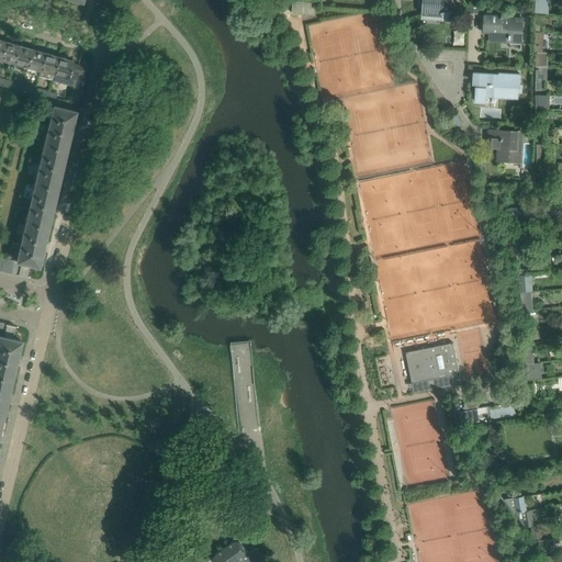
[(423,0),(423,19),(458,22),(459,4),(456,4),(452,0),(423,0)]
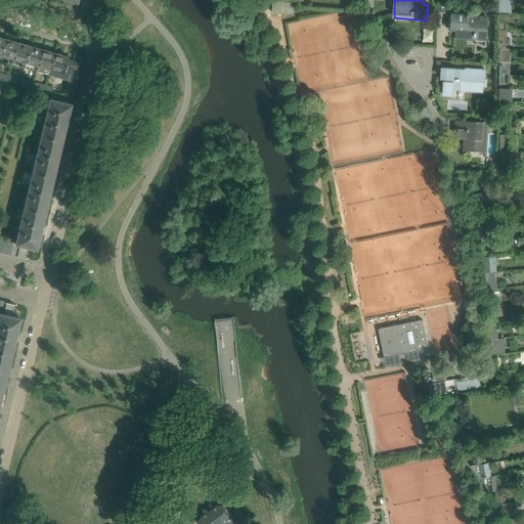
[(293,13),(293,2),(273,1),(272,12),(293,13)]
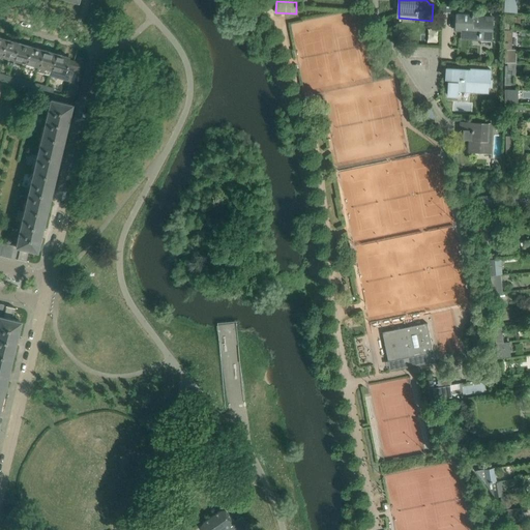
[(505,3),(504,12),(518,12),(518,4),(505,3)]
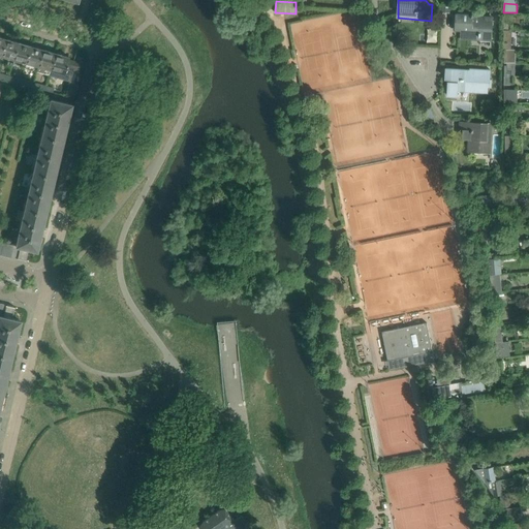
[(460,39),(491,41),(492,18),(473,17),(473,16),(456,14),(455,30),(461,31),(460,39)]
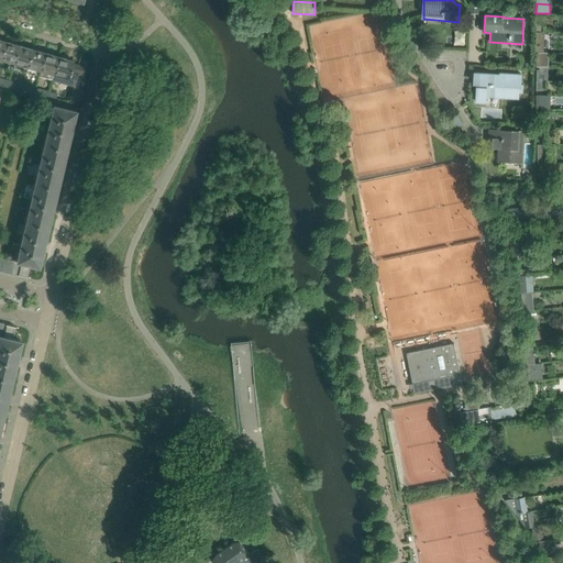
[(14,64),(19,45),(6,42),(0,59),(8,62),(7,68),(12,69),(13,64),(14,64)]
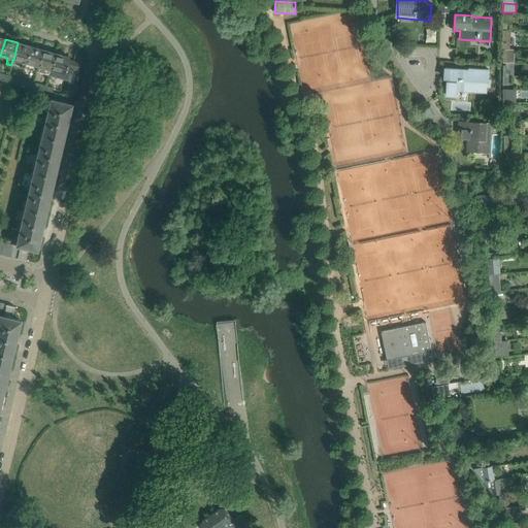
[(25,63),(30,45),(18,42),(13,60),(25,63)]
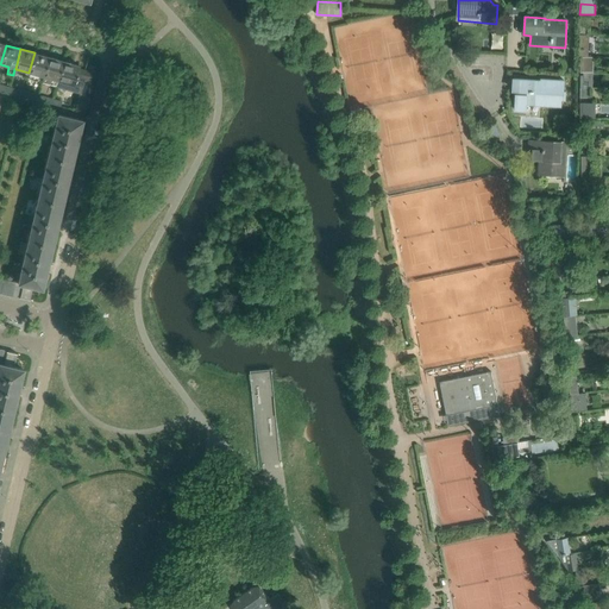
[(42,82),(49,57),(35,52),(29,73),(27,79),(42,82)]
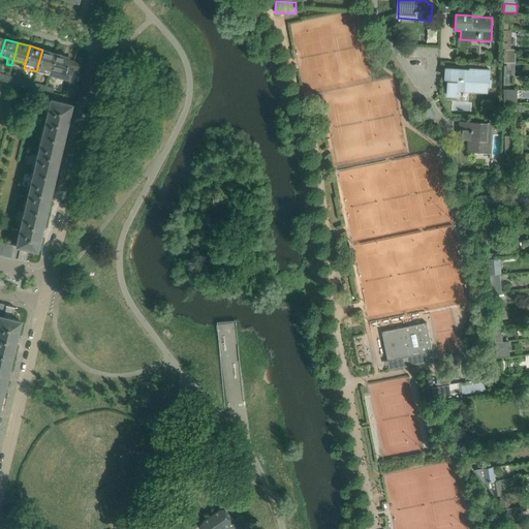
[(49,74),(55,53),(42,50),(36,71),(49,74)]
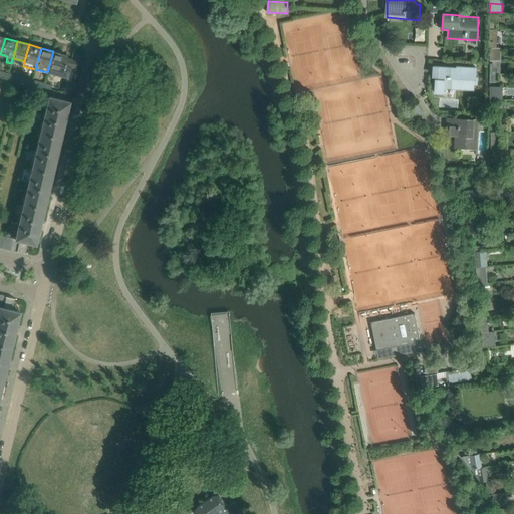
[(490,48),(490,61),(501,61),(501,50),(498,48),(490,48)]
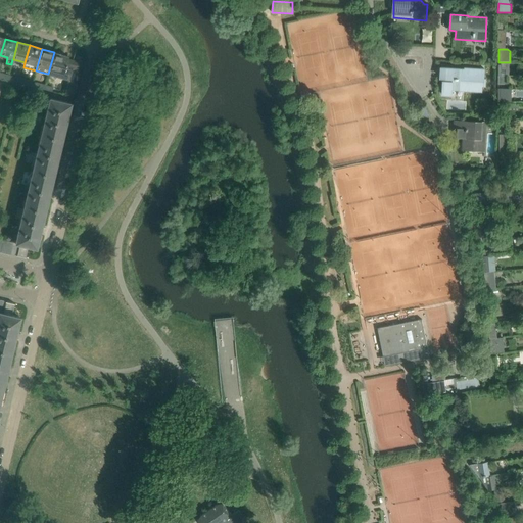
[(70,69),(73,61),(67,60),(68,56),(54,52),(48,74),(67,79),(68,79),(68,76),(70,69)]
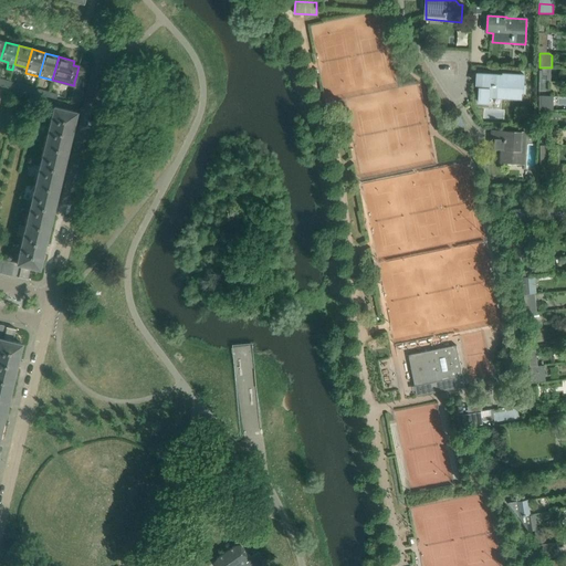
[(90,79),(92,69),(79,65),(79,66),(76,75),(90,79)]
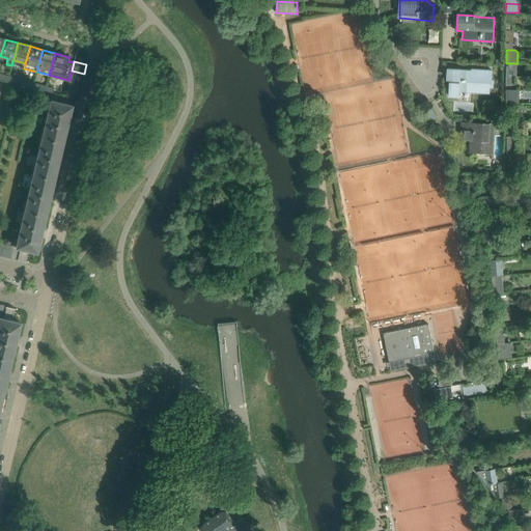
[(448,68),(447,79),(450,79),(449,96),(458,96),(459,90),(467,91),(488,92),(490,87),(491,87),(493,87),(493,80),(492,80),(492,71),(472,70),(452,68),(448,68)]
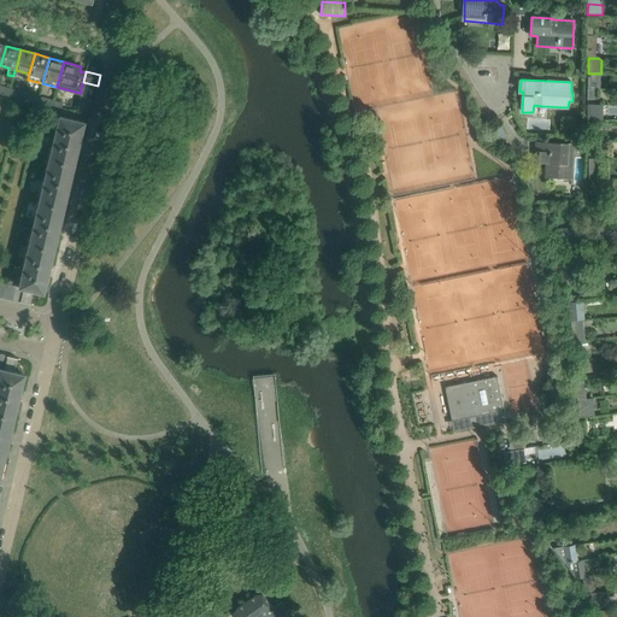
[(97,93),(98,86),(83,82),(81,89),(97,93)]
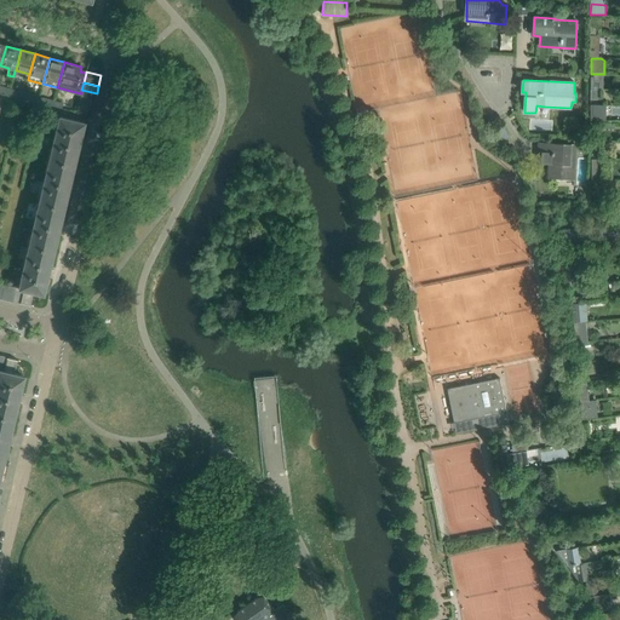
[(95,101),(97,93),(81,90),(81,93),(80,93),(80,97),(95,101)]
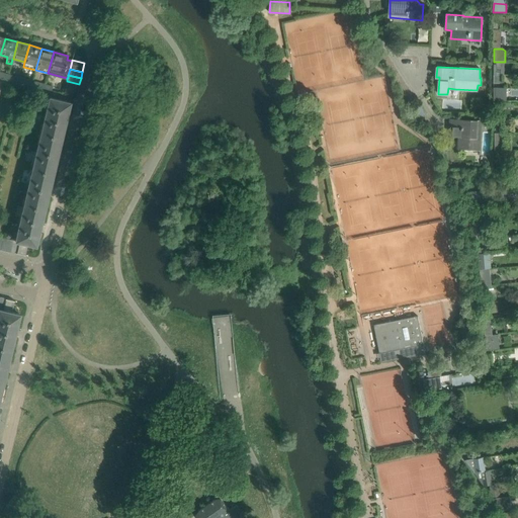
[(78,90),(79,84),(67,81),(65,87),(78,90)]
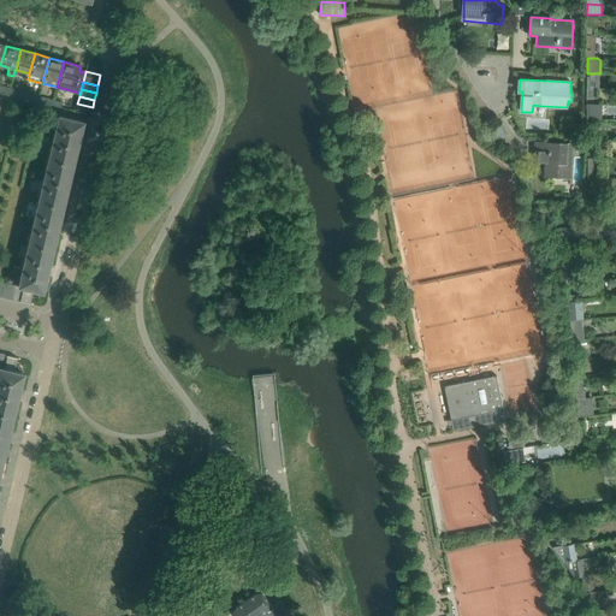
[(77,106),(53,99),(52,104),(76,111),(77,106)]
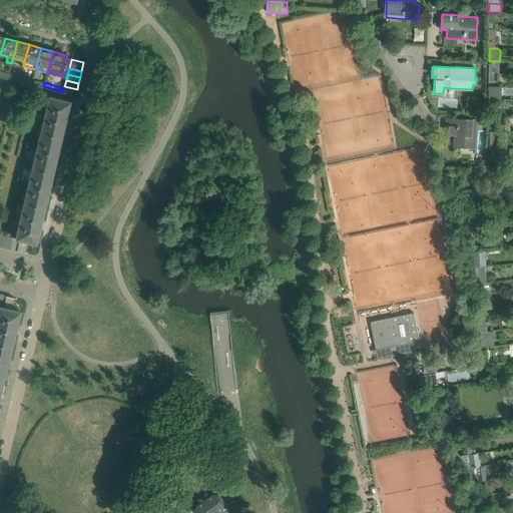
[(75,95),(77,89),(64,86),(64,88),(63,92),(75,95)]
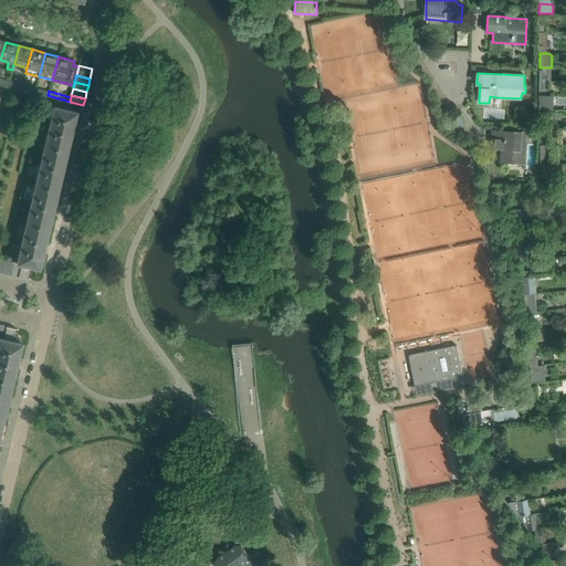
[(548,95),(540,95),(540,111),(548,111),(548,95)]
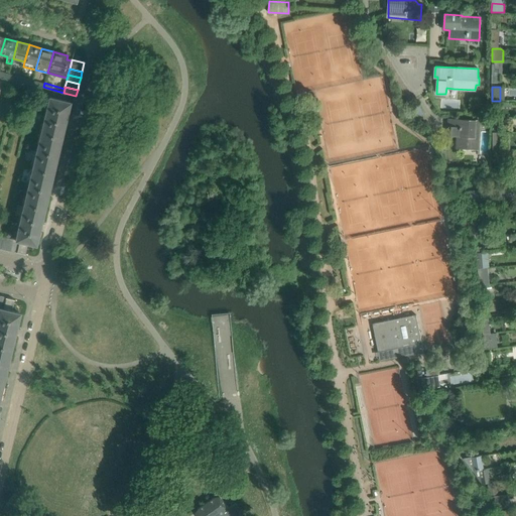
[(66,120),(70,102),(48,97),(43,115),(66,120)]
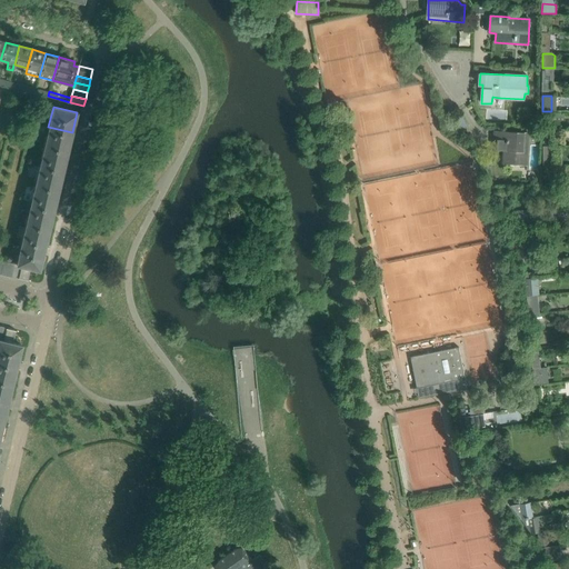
[(67,152),(72,132),(48,127),(43,147),(67,152)]
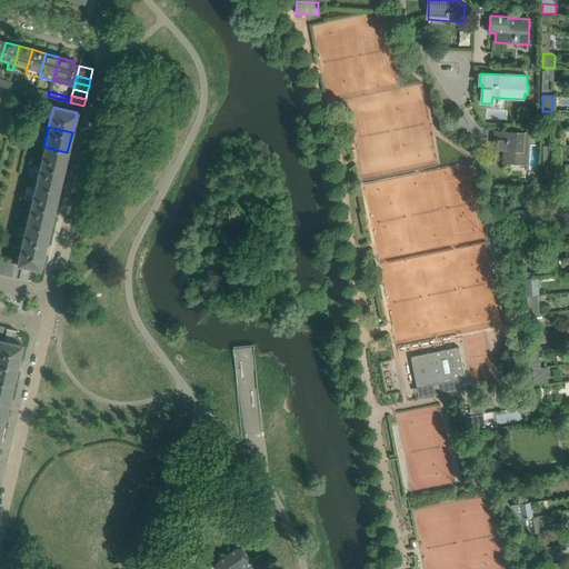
[(495,131),(493,149),(505,150),(503,162),(528,165),(530,133),(495,131)]
